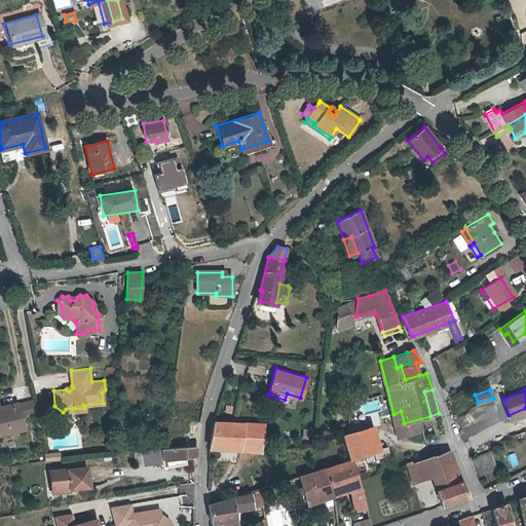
[(16,404),(20,413),(34,410),(32,400),(16,404)]
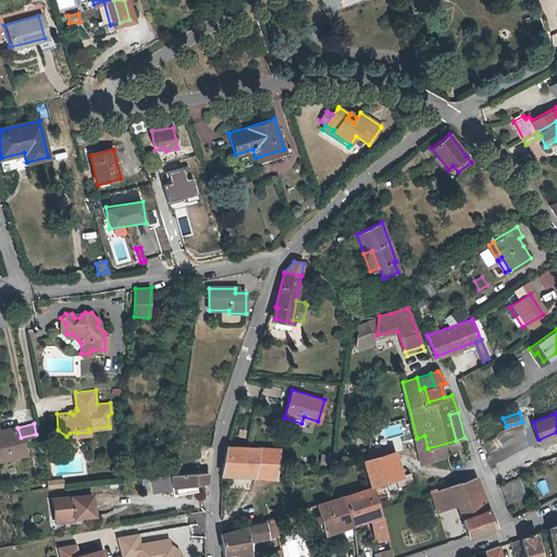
[(0,458),(24,454),(21,437),(17,428),(0,431),(0,458)]
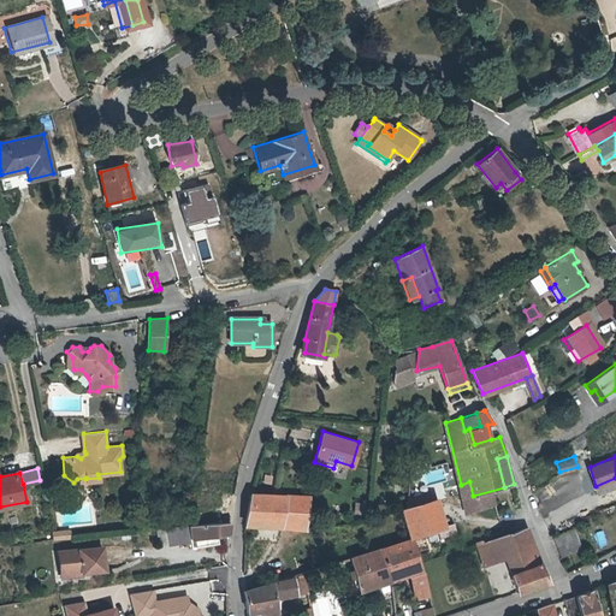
[(469,481),(461,485),(465,498),(473,496),(469,481)]
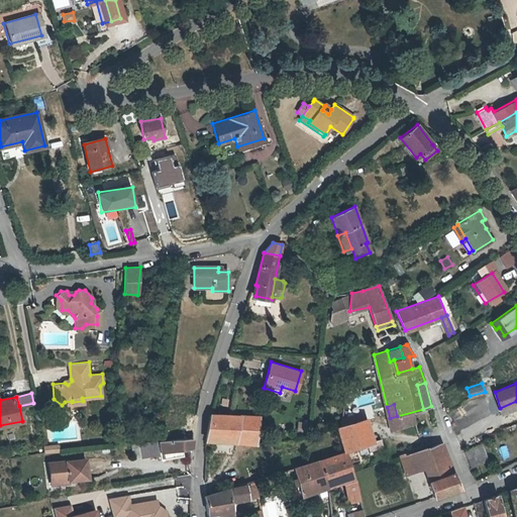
[(211,414),(207,433),(234,434),(234,437),(257,438),(261,416),(211,414)]
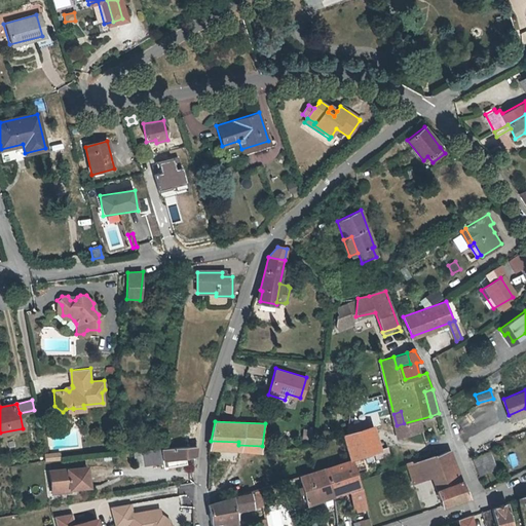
[(352,459),(375,453),(381,451),(381,450),(374,426),(348,434),(343,436),(350,460),(352,459)]
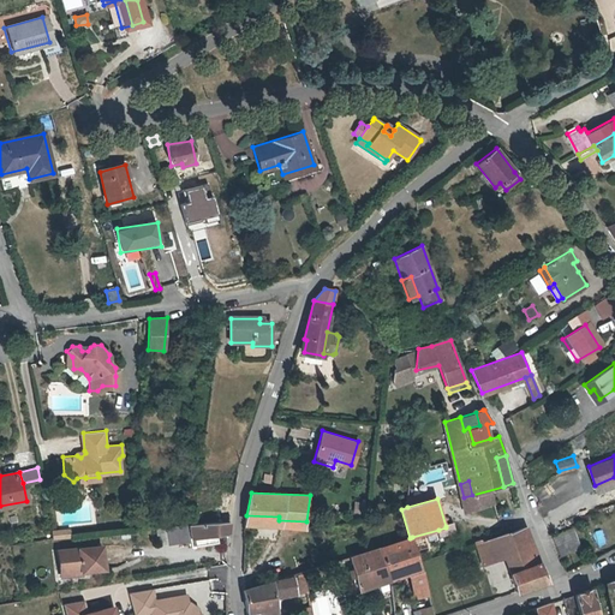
[(279,517),(246,515),(245,524),(305,529),(306,527),(306,521),(279,520),(279,517)]
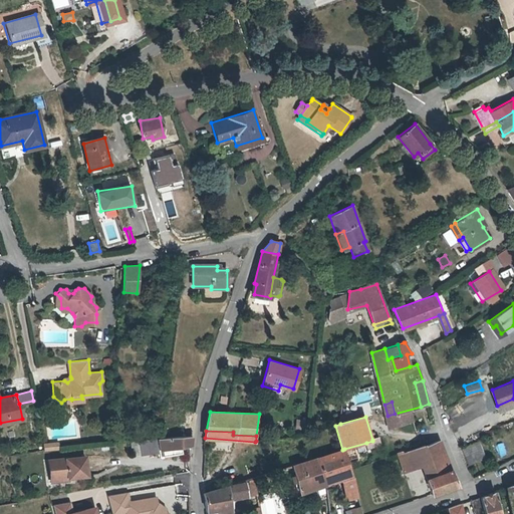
[(163,449),(191,445),(192,435),(161,438),(163,449)]
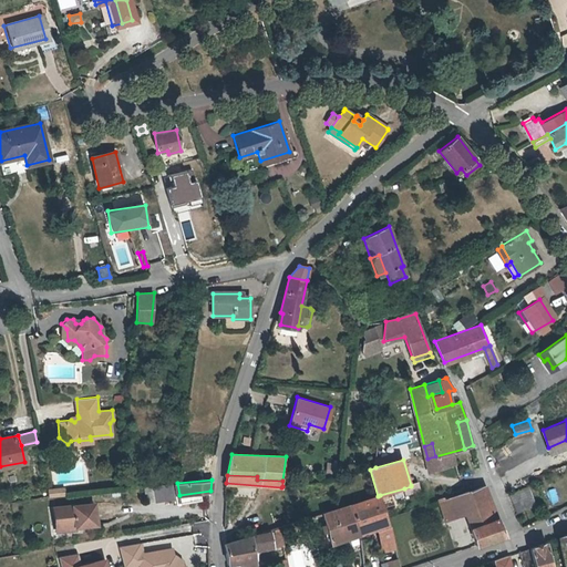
[(148,486),(150,502),(177,498),(175,483),(156,485),(148,486)]
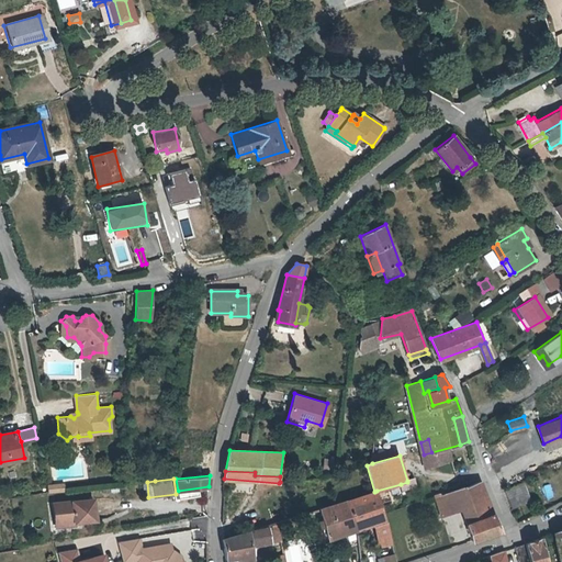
[(407,482),(401,484),(402,489),(416,484),(414,479),(407,481),(407,482)]
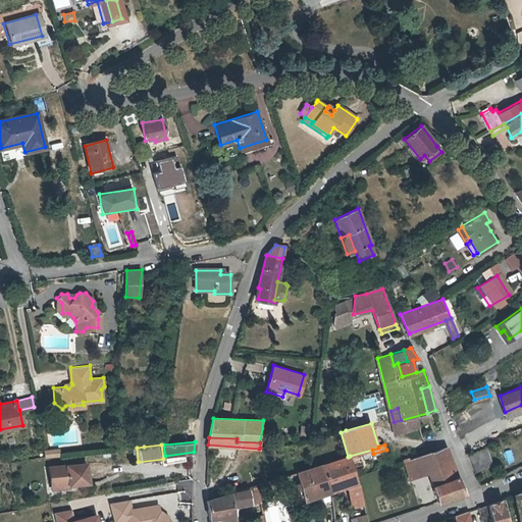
[(410,461),(409,458),(405,459),(411,480),(429,472),(438,502),(463,492),(464,492),(464,491),(447,447),(433,452),(432,452),(410,461)]
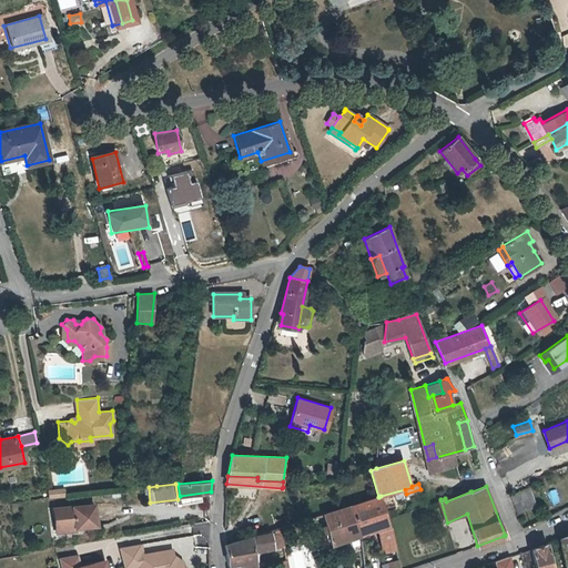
[(549,501),(558,499),(556,487),(546,489),(549,501)]
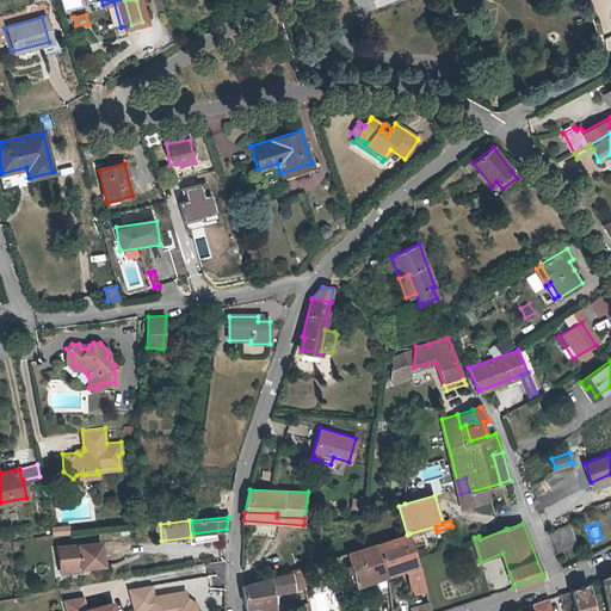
[(578,547),(569,525),(549,534),(557,554),(578,547)]
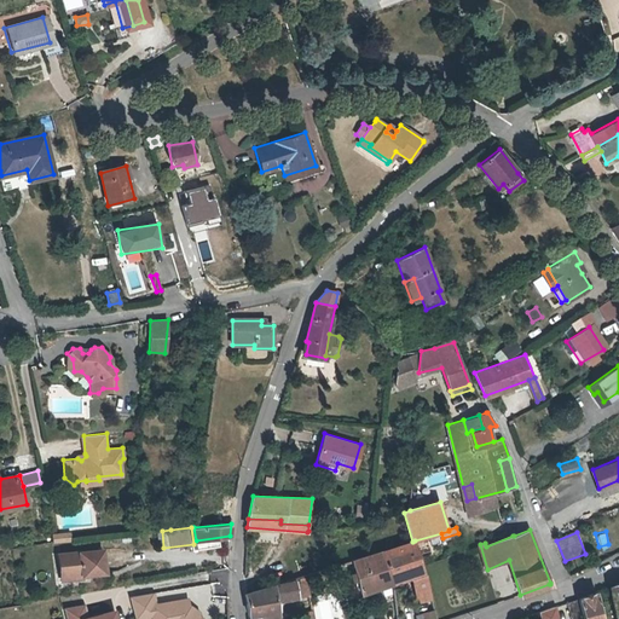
[(383,550),(387,571),(406,563),(410,578),(417,603),(433,599),(426,573),(423,573),(422,566),(415,541),(412,542),(383,550)]
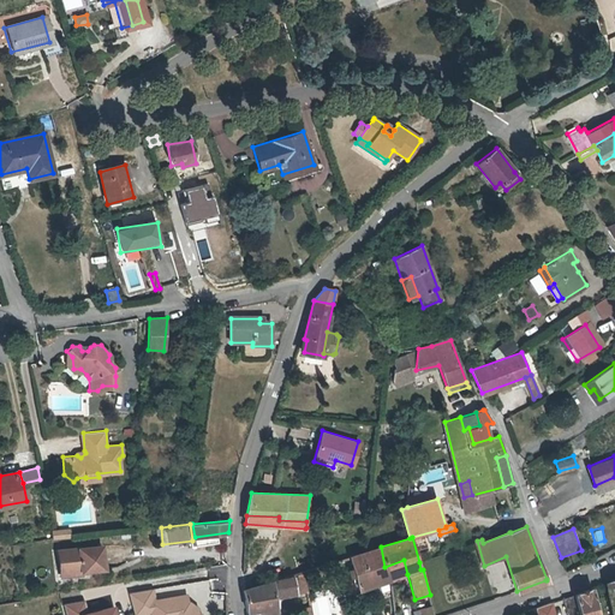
[(59,551),(61,572),(82,569),(82,572),(105,571),(102,547),(59,551)]
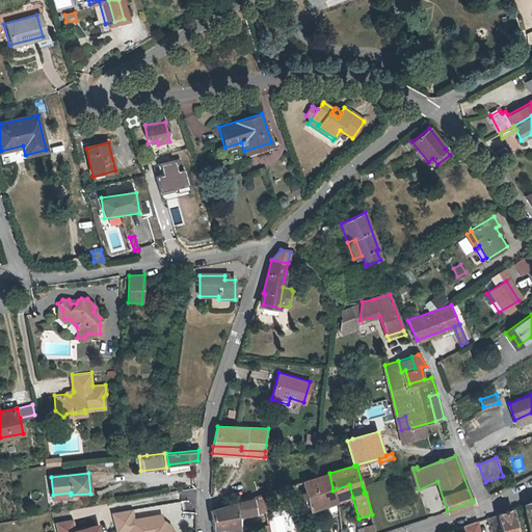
[(333,490),(329,473),(302,481),(310,511),(335,503),(333,490)]
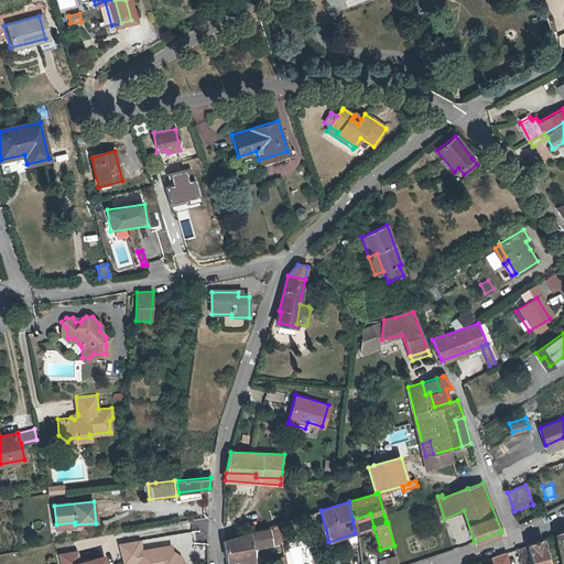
[(353,520),(355,533),(373,527),(370,513),(353,520)]
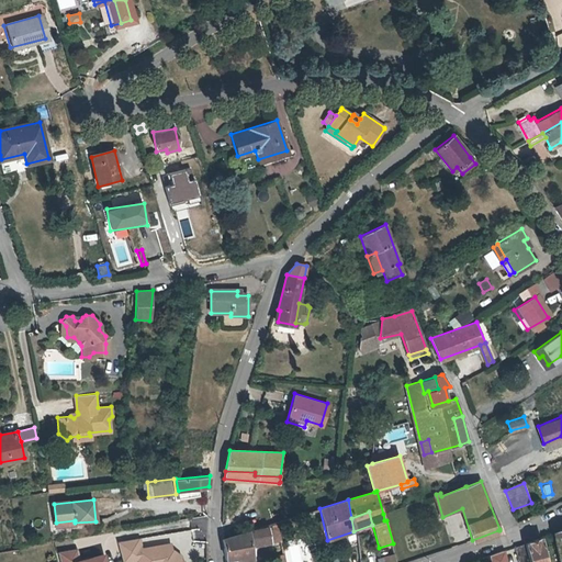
[(248,532),(248,530),(221,538),(225,559),(240,555),(240,559),(253,557),(251,548),(271,544),(268,527),(248,532)]
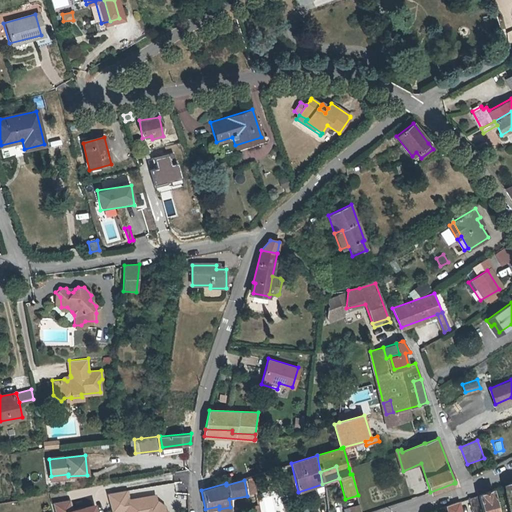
[(498,511),(493,488),(478,494),(482,511),(481,511),(498,511)]
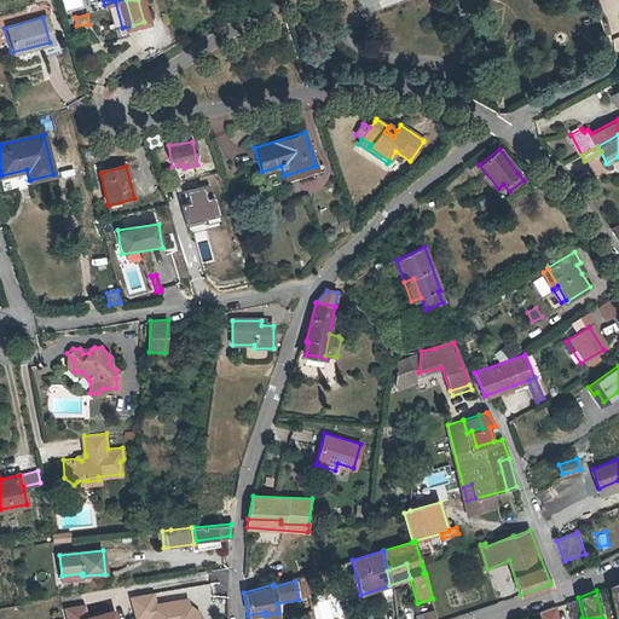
[(156,603),(155,593),(128,596),(134,618),(143,618),(151,618),(203,618),(203,617),(201,617),(200,611),(190,605),(189,597),(156,603)]
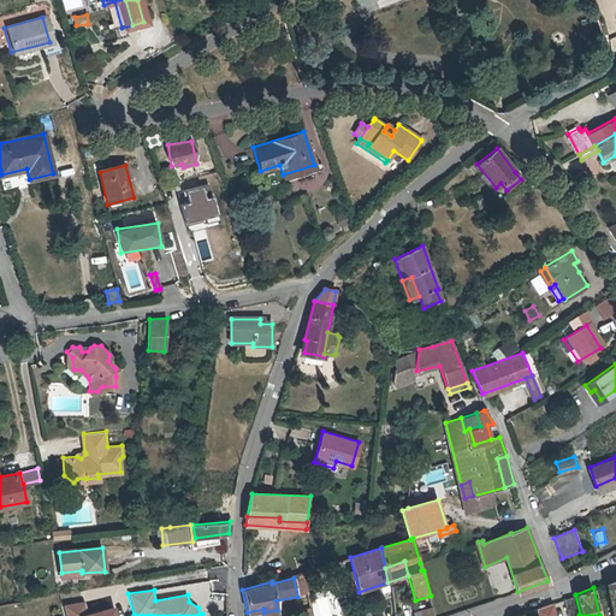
[(567,615),(572,615),(580,615),(575,594),(563,599),(567,615)]
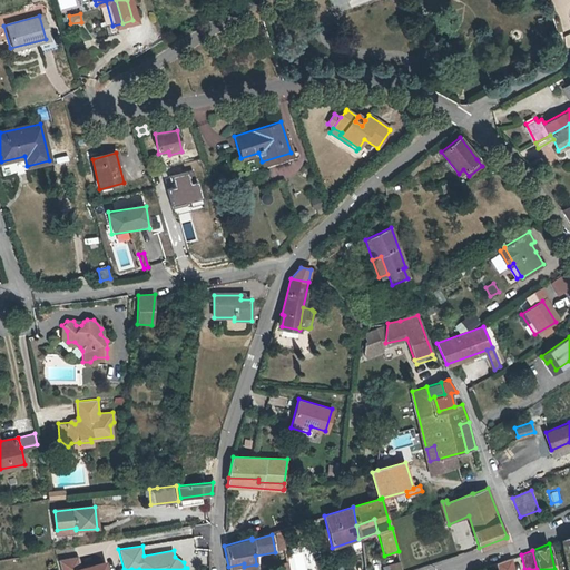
[(109,569),(107,560),(80,566),(78,556),(59,559),(61,569),(109,569)]
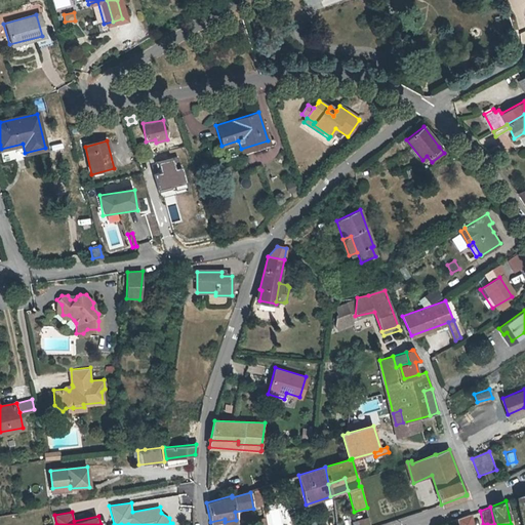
[(474,524),(472,515),(457,519),(458,524),(474,524)]
